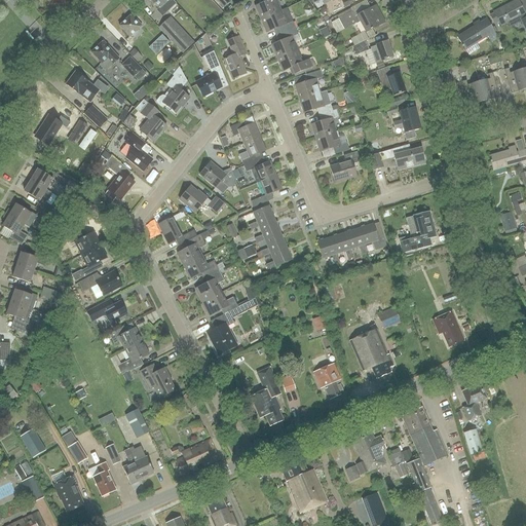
[(177,3),(173,0),(150,0),(158,8),(156,10),(162,16),(177,3)]
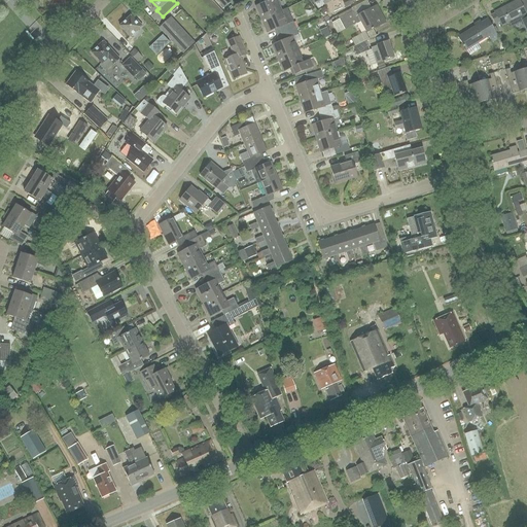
[(255,8),(261,22),(283,12),(277,0),(267,0),(268,3),(255,8)]
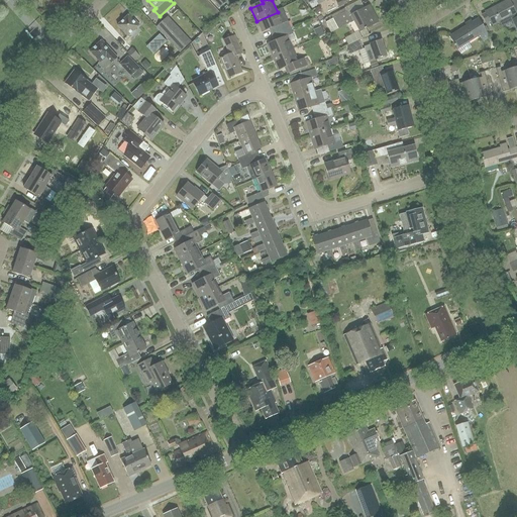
[(305,0),(307,3),(308,2),(312,9),(318,5),(315,0),(305,0)]
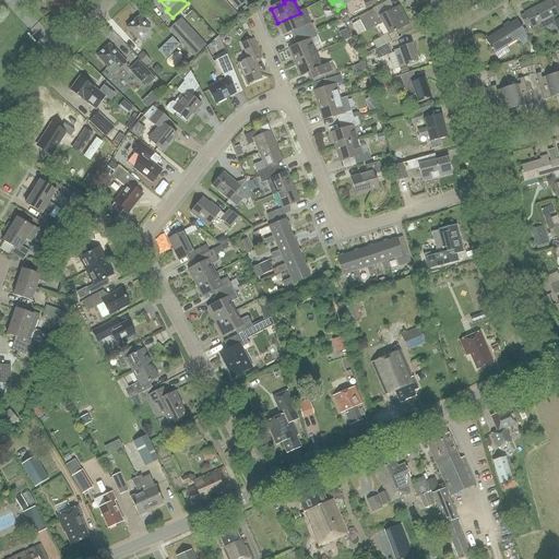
[(558,0),(556,0),(551,2),(550,0),(525,13),(526,15),(521,19),(525,26),(530,23),(532,28),(540,24),(542,28),(554,23),(558,33),(558,0)]
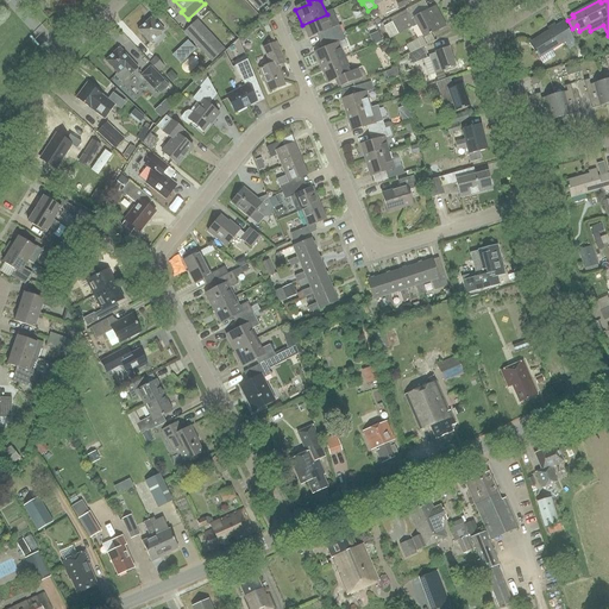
[(435,7),(410,19),(408,13),(391,22),(397,33),(416,24),(424,37),(445,26),(435,7)]
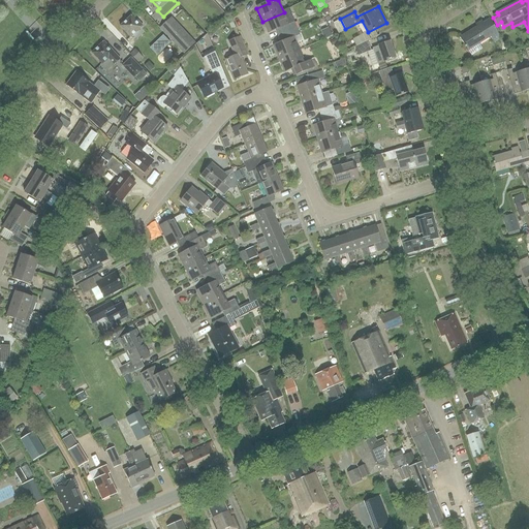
[(289,26),(284,12),(262,22),(268,35),(280,30),(282,35),(299,29),(297,23),(289,26)]
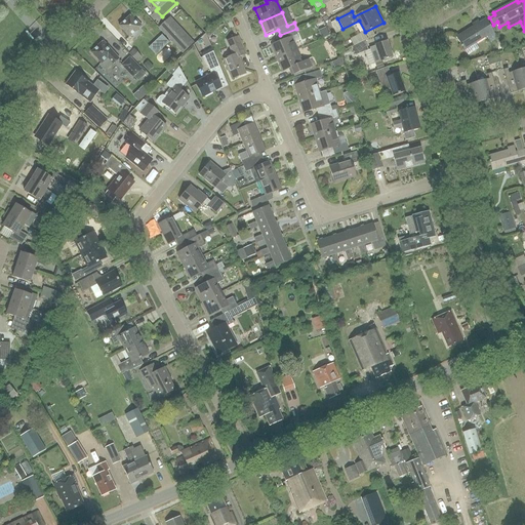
[(130,37),(142,26),(131,14),(119,26),(130,37)]
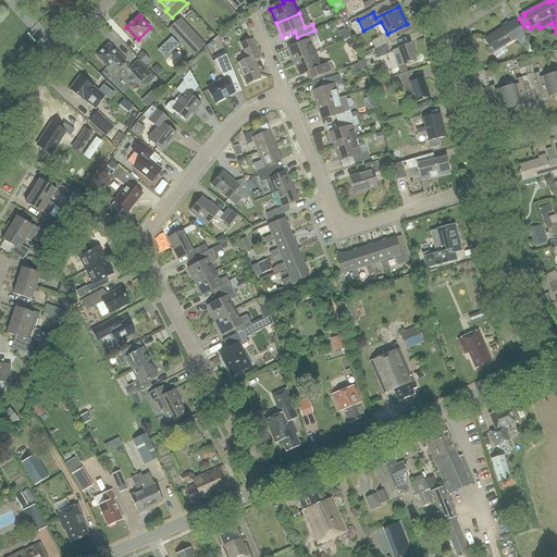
[(363,32),(358,21),(351,24),(357,35),(363,32)]
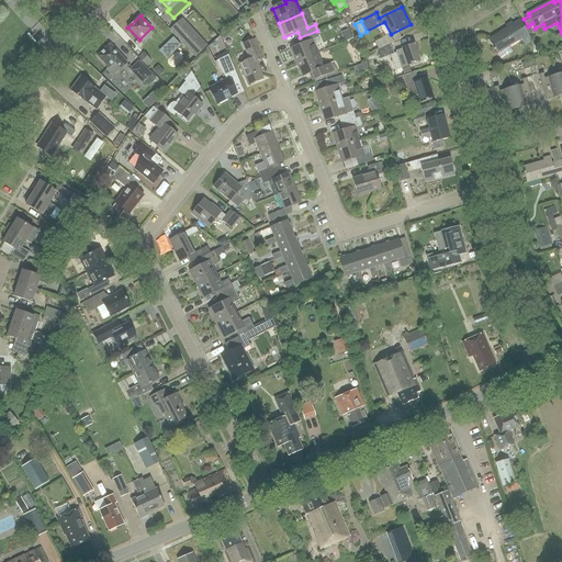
[(497,54),(521,38),(525,45),(532,41),(523,23),(515,27),(512,22),(506,26),(507,29),(489,40),(497,54)]
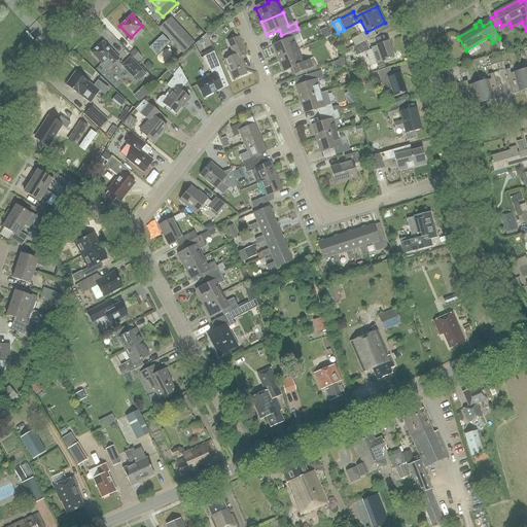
[(174,27),(166,35),(177,46),(185,38),(178,31),(174,27)]
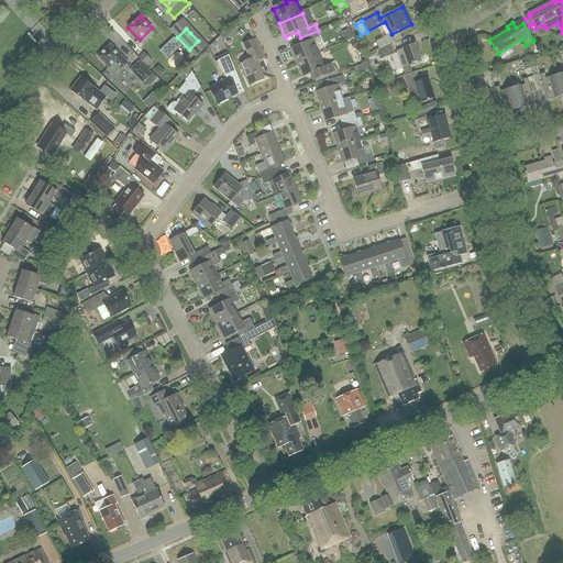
[(321,39),(318,31),(300,37),(304,45),(290,51),(296,65),(320,55),(313,41),(321,39)]
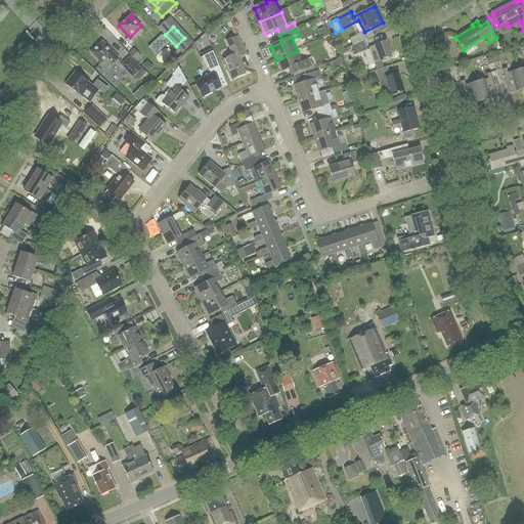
[(319,31),(322,38),(328,36),(324,29),(319,31)]
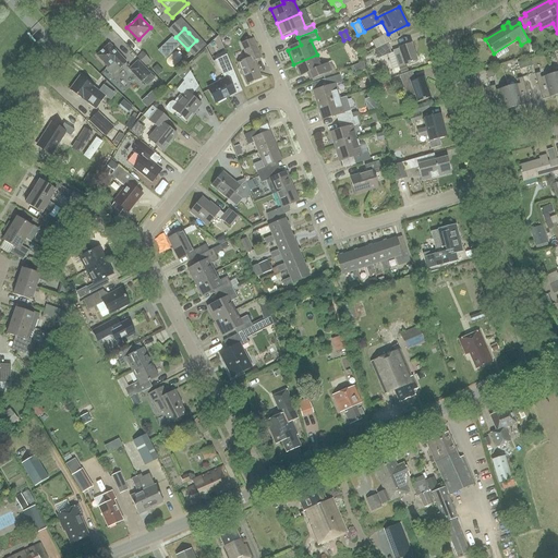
[(374,41),(376,49),(388,43),(387,43),(389,41),(387,35),(374,41)]
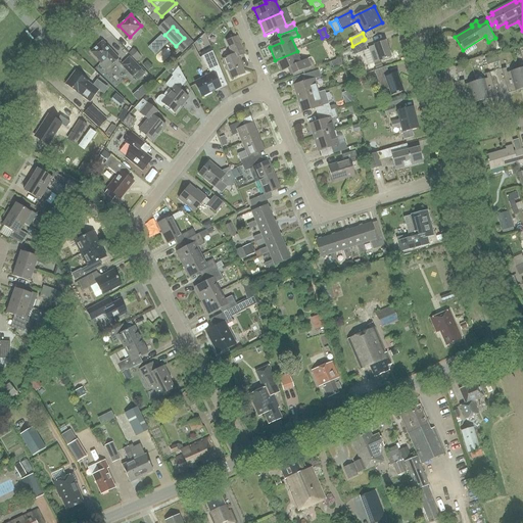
[(163,46),(168,42),(162,36),(157,40),(163,46)]
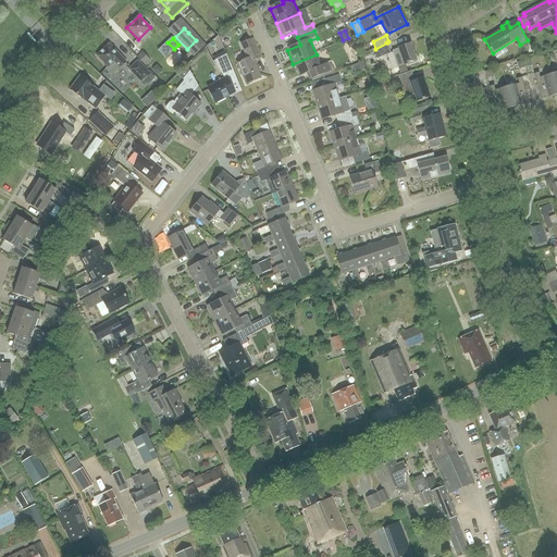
[(242,44),(244,48),(248,59),(237,64),(246,85),(261,78),(255,62),(261,59),(252,38),(242,44)]
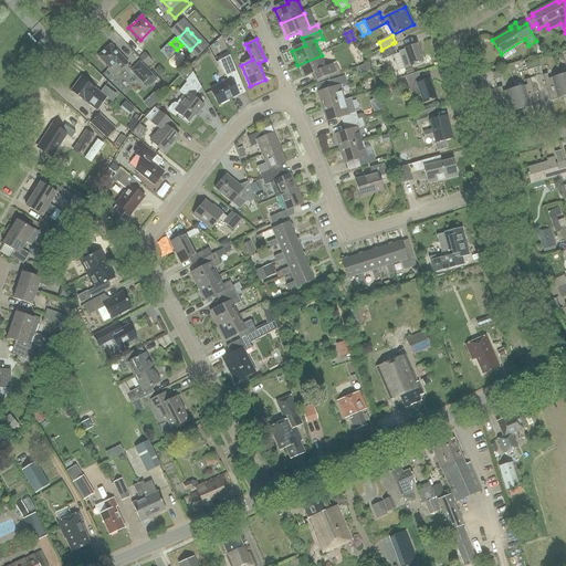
[(397,53),(394,43),(381,50),(380,50),(384,59),(397,53)]
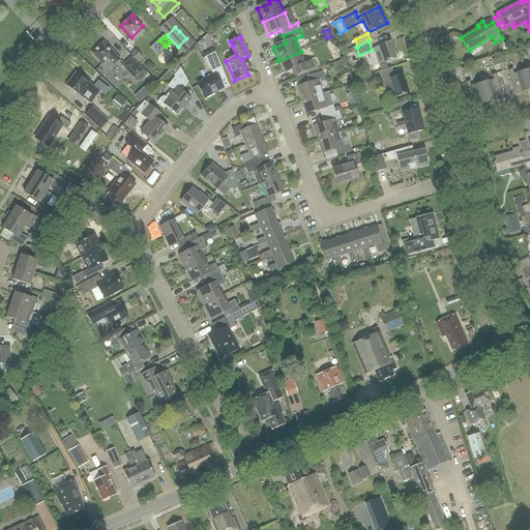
[(390,41),(379,46),(373,48),(374,51),(369,52),(374,66),(385,62),(384,62),(395,58),(390,41)]
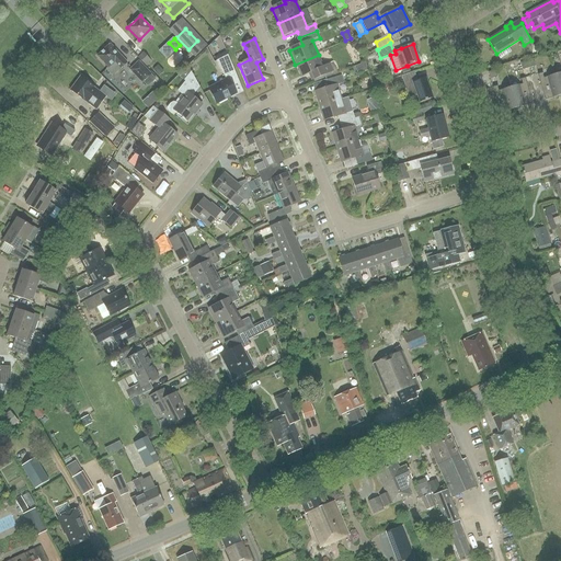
[(98,56),(107,67),(105,69),(112,76),(121,68),(121,69),(127,64),(121,57),(122,56),(110,45),(98,56)]
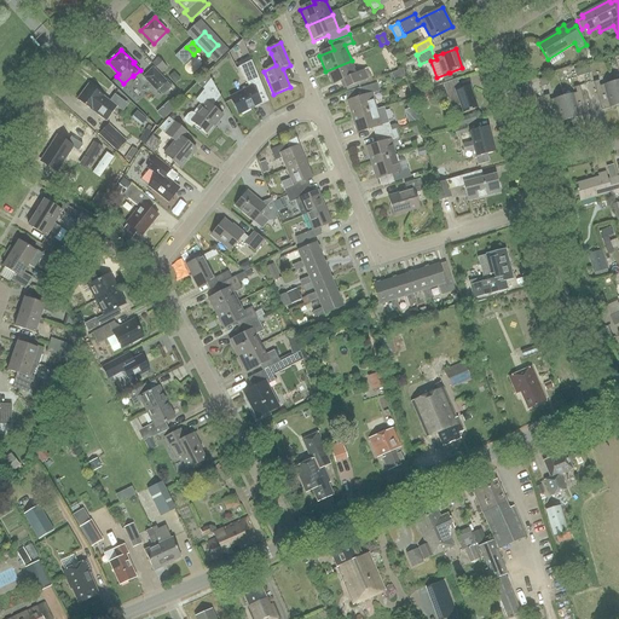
[(183,64),(187,59),(181,52),(175,58),(183,64)]
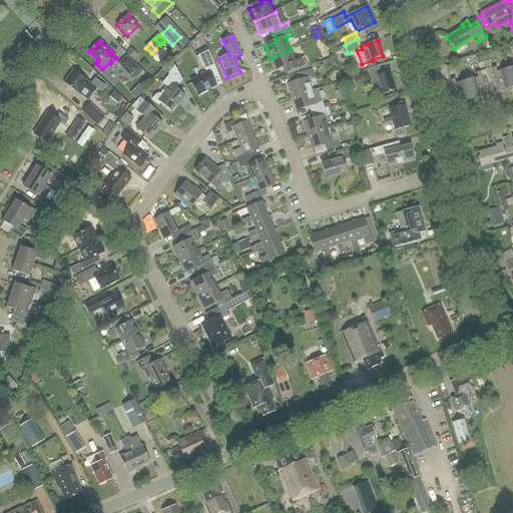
[(203,65),(212,60),(207,47),(197,53),(203,65)]
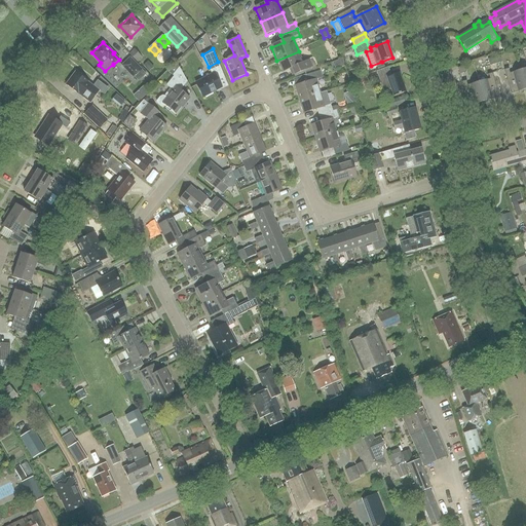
[(129,53),(138,63),(143,59),(135,49),(129,53)]
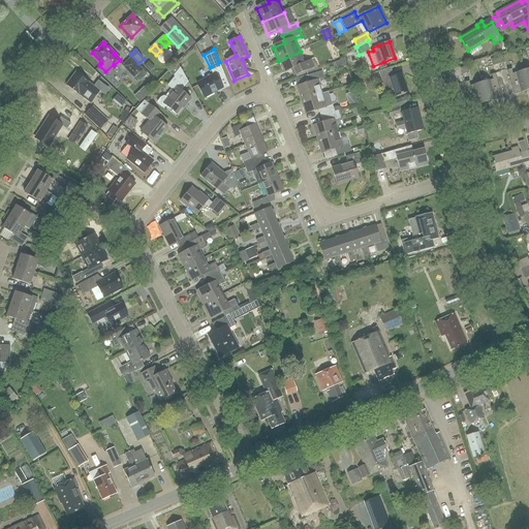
[(301,52),(278,61),(284,74),(297,69),(299,74),(314,67),(312,61),(305,64),(301,52)]
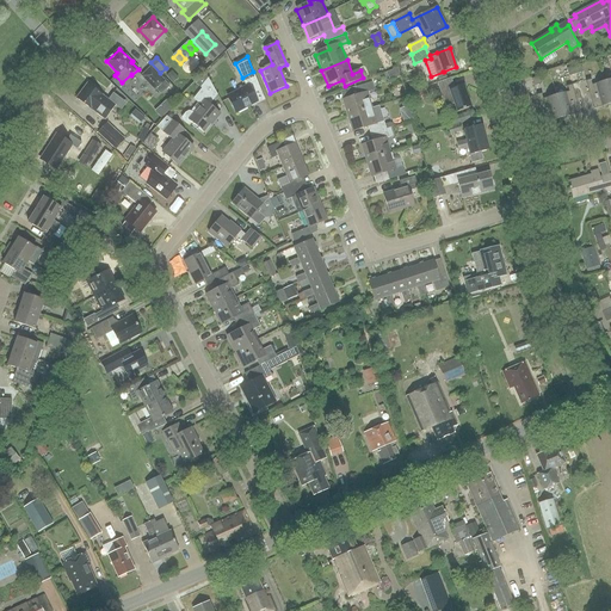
[(165,80),(152,66),(141,76),(155,91),(165,80)]
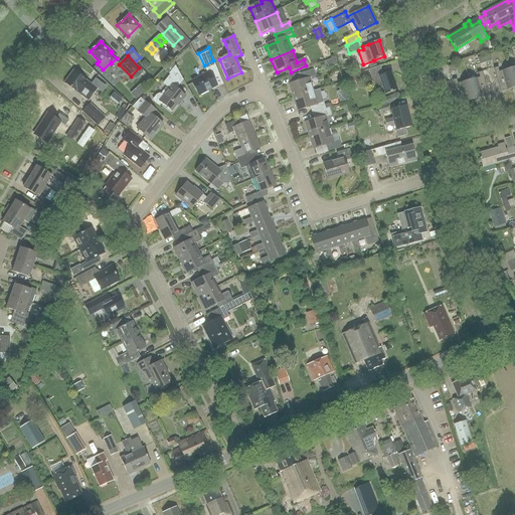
[(334,58),(328,61),(330,66),(337,64),(334,58)]
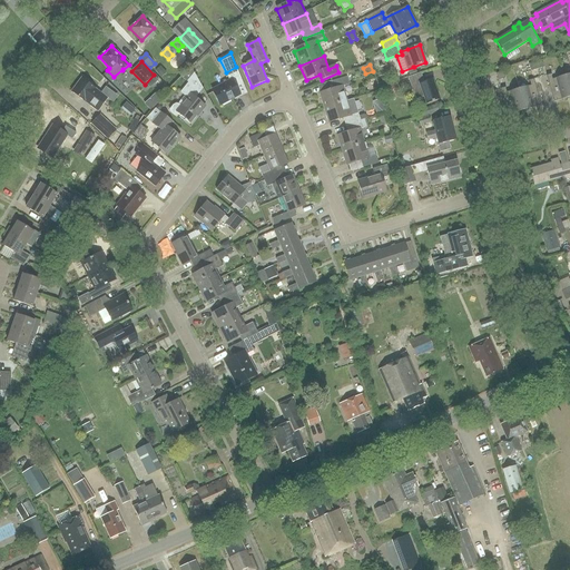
[(163,77),(167,72),(160,66),(156,70),(163,77)]
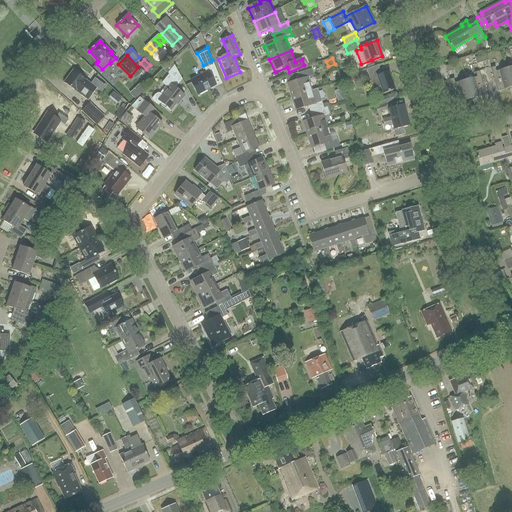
[(213,78),(218,75),(212,60),(203,65),(207,73),(191,81),(198,94),(216,85),(213,78)]
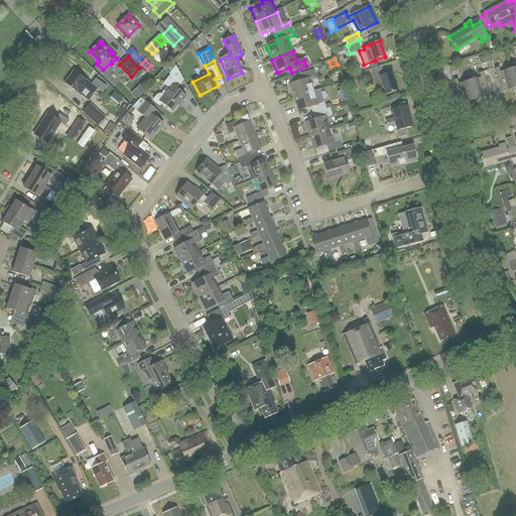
[(375,60),(369,62),(371,69),(377,67),(375,60)]
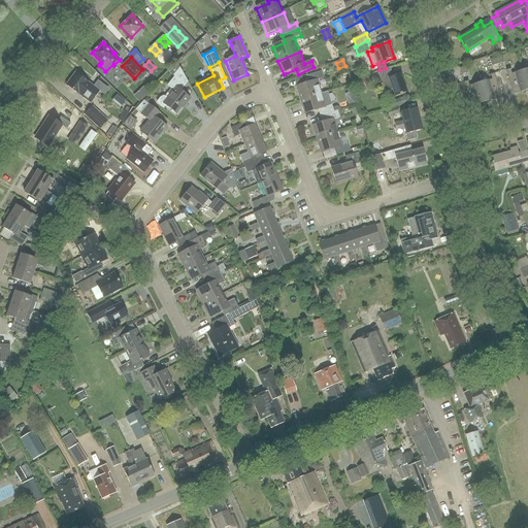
[(452,68),(455,80),(462,78),(461,74),(468,72),(466,66),(460,68),(459,66),(452,68)]
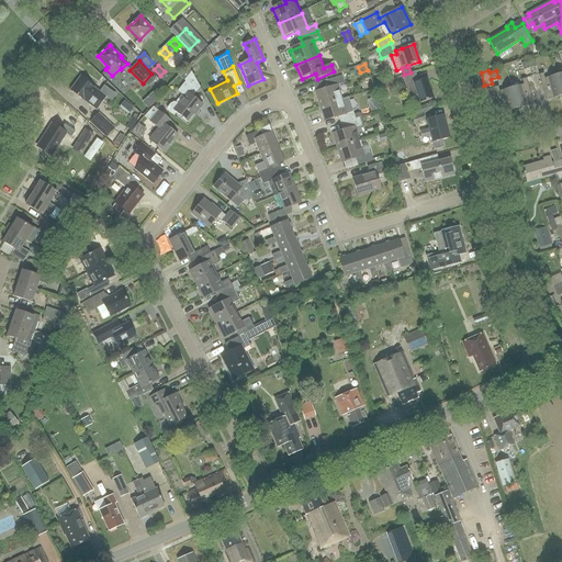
[(433,98),(425,78),(417,81),(414,71),(402,76),(409,98),(417,96),(420,102),(433,98)]
